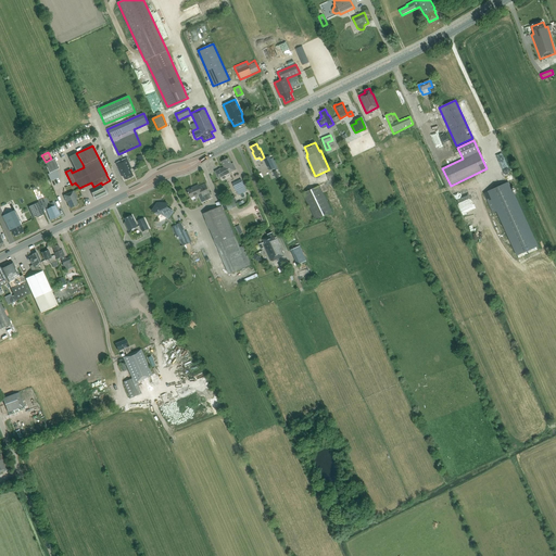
[(269,171),(277,167),(275,162),(273,163),(269,156),(264,159),(267,167),(268,167),(269,169),(269,171)]
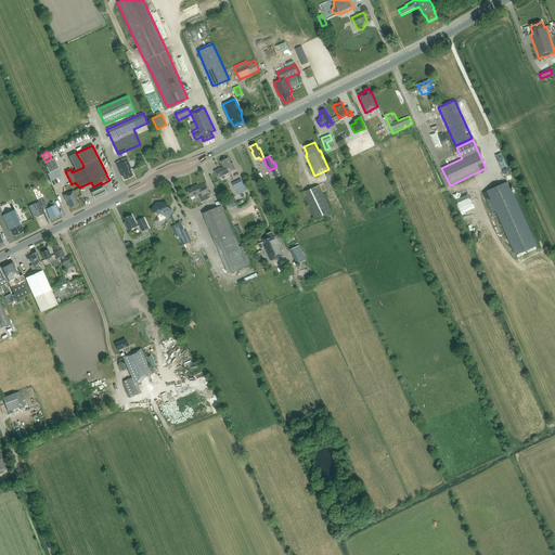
[(44,163),(49,172),(59,168),(54,158),(52,159),(46,163),(44,163)]
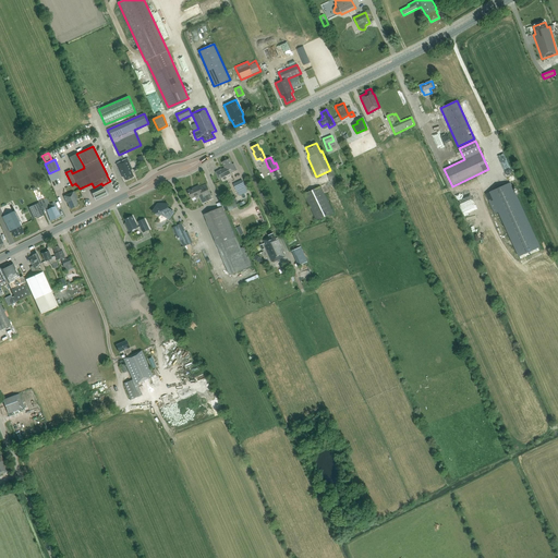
[(131,170),(133,170),(128,159),(117,164),(121,176),(123,176),(125,181),(134,177),(131,170)]
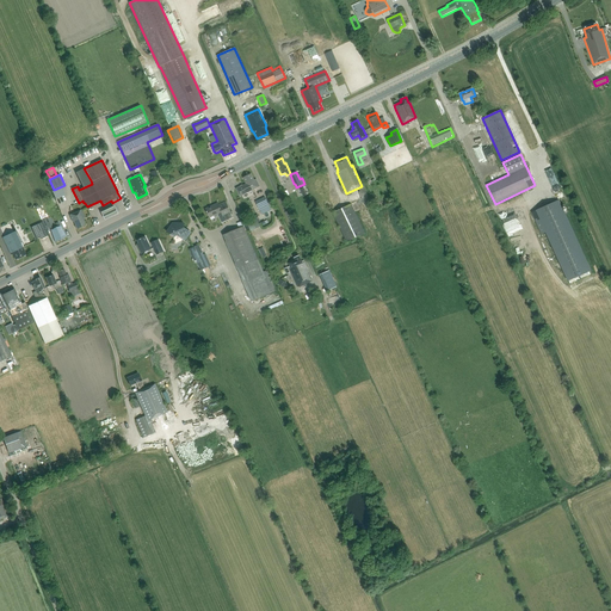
[(240,197),(260,186),(257,179),(254,180),(251,174),(244,178),(246,184),(236,189),(240,197)]
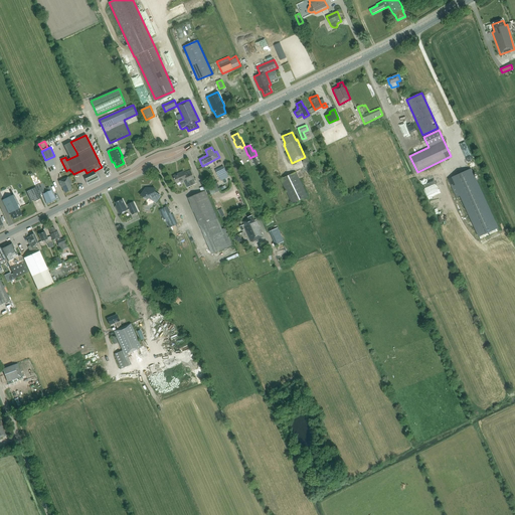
[(285,168),(289,166),(284,153),(280,155),(285,168)]
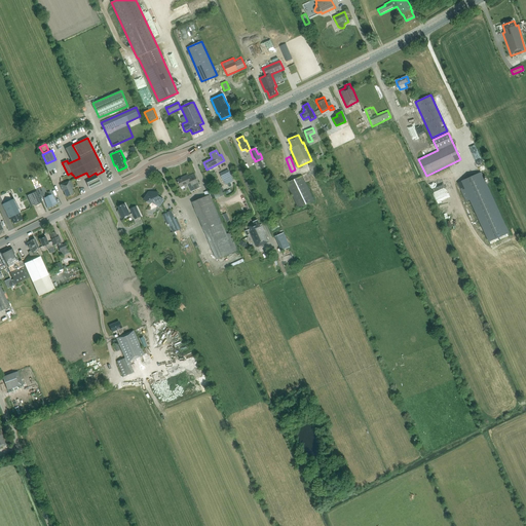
[(312,174),(317,172),(312,160),(308,162),(312,174)]
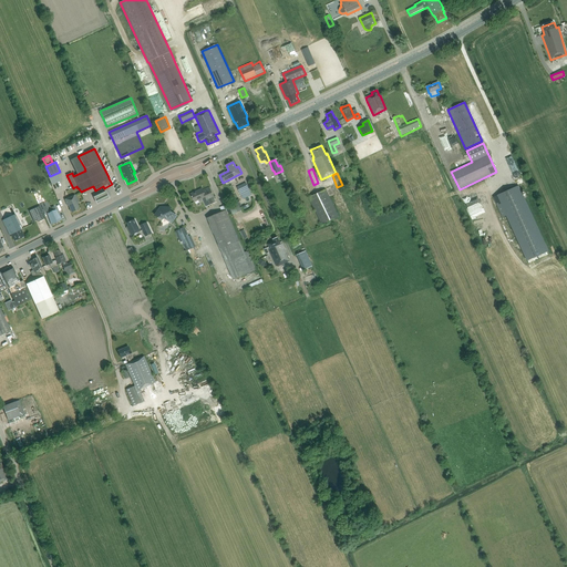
[(237,187),(239,193),(249,188),(246,183),(237,187)]
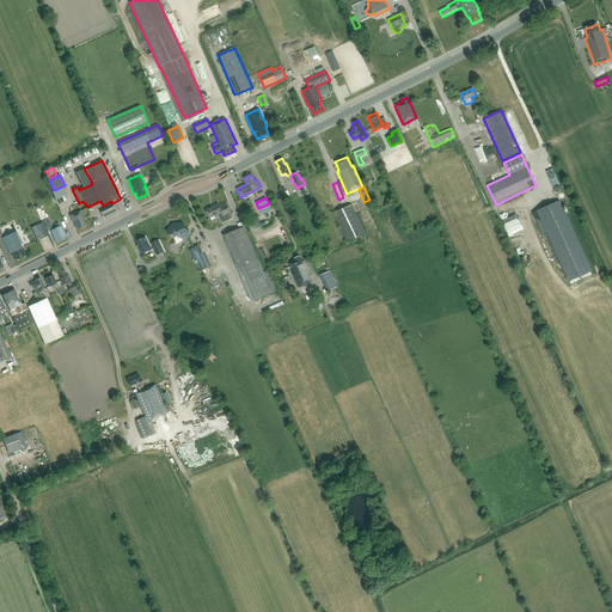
[(560,201),(532,213),(543,234),(548,232),(569,281),(591,271),(560,201)]
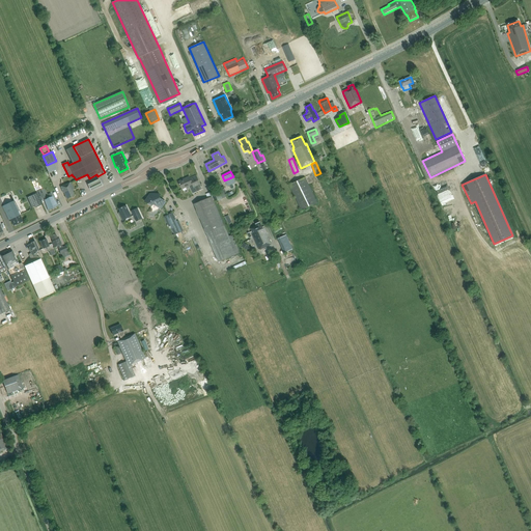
[(189,176),(178,182),(183,189),(191,185),(195,193),(202,189),(196,175),(190,178),(189,176)]
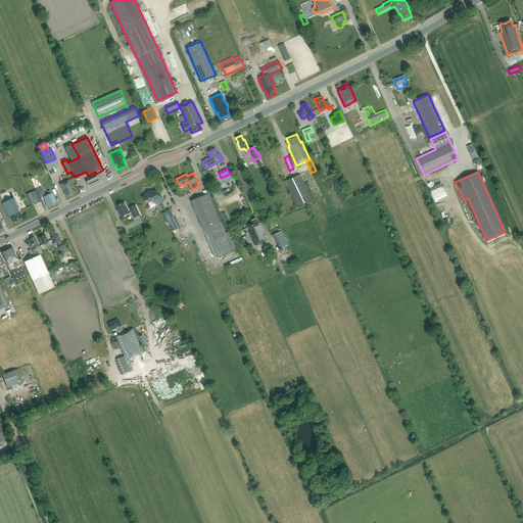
[(313,199),(300,175),(285,182),(296,207),(313,199)]
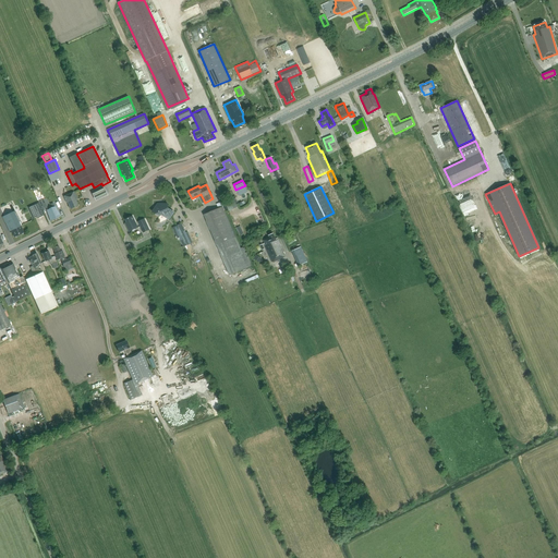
[(104,189),(92,194),(95,202),(107,195),(104,189)]
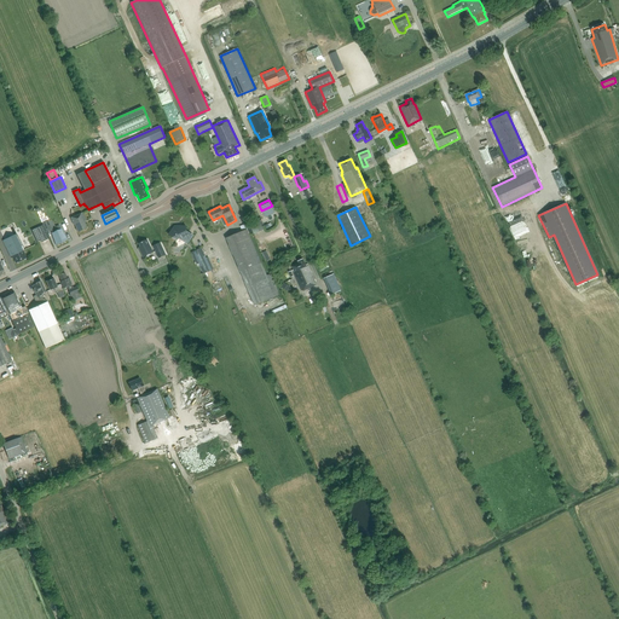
[(77,232),(87,227),(85,221),(86,221),(82,213),(70,218),(74,225),(75,225),(77,232)]
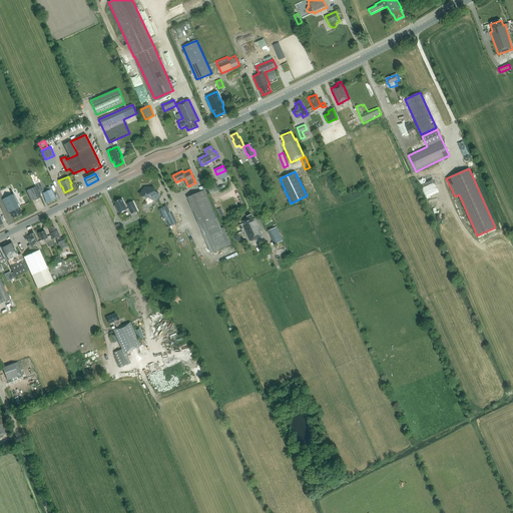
[(206,186),(209,193),(217,190),(214,182),(206,186)]
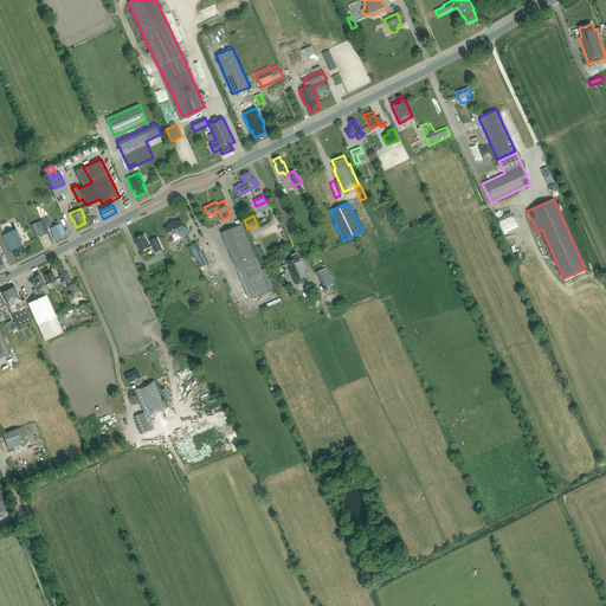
[(236,221),(237,226),(221,233),(250,300),(270,290),(260,270),(243,229),(245,227),(242,219),(236,221)]
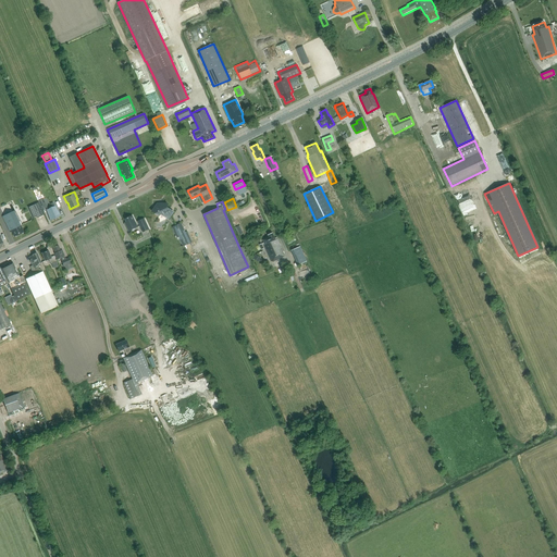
[(168,219),(173,212),(166,208),(168,203),(157,202),(155,206),(153,208),(151,211),(155,213),(155,214),(157,215),(158,215),(163,213),(164,217),(168,219)]
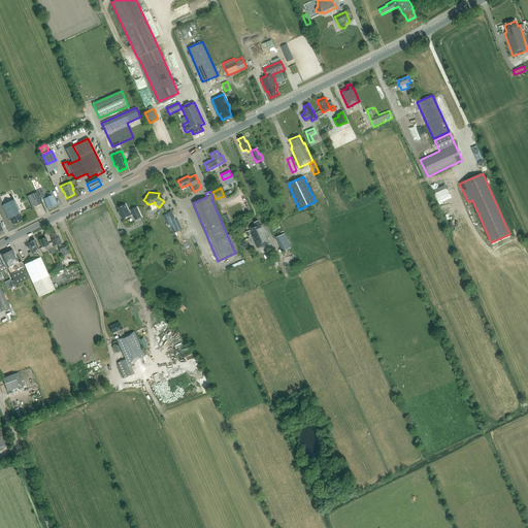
[(57,204),(53,196),(44,199),(48,208),(57,204)]
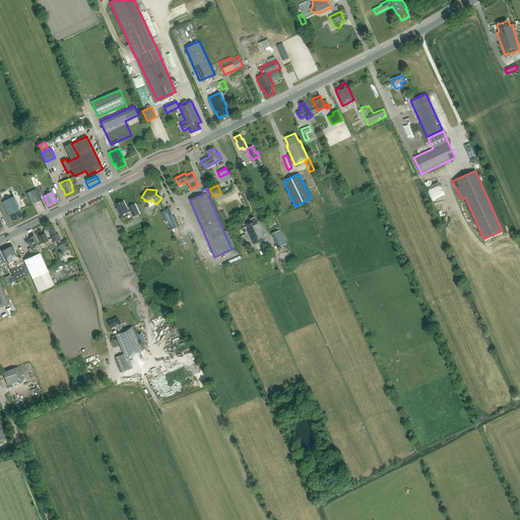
[(14,196),(2,202),(9,216),(11,215),(13,221),(22,216),(19,210),(20,209),(18,205),(14,196)]
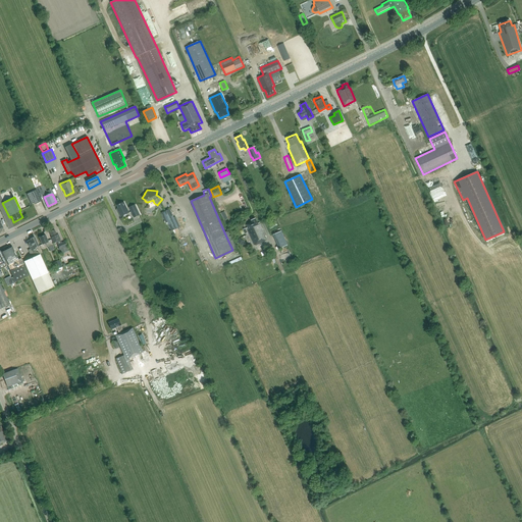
[(124,202),(117,205),(119,209),(117,210),(120,217),(129,213),(124,202)]
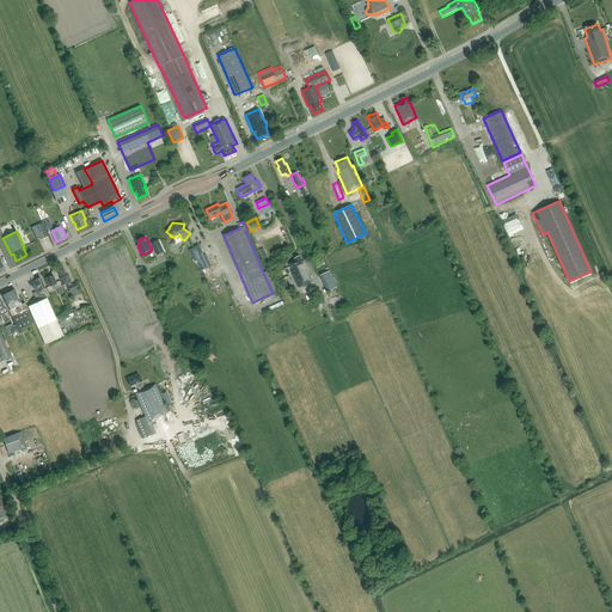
[(159,239),(151,243),(157,256),(165,252),(159,239)]
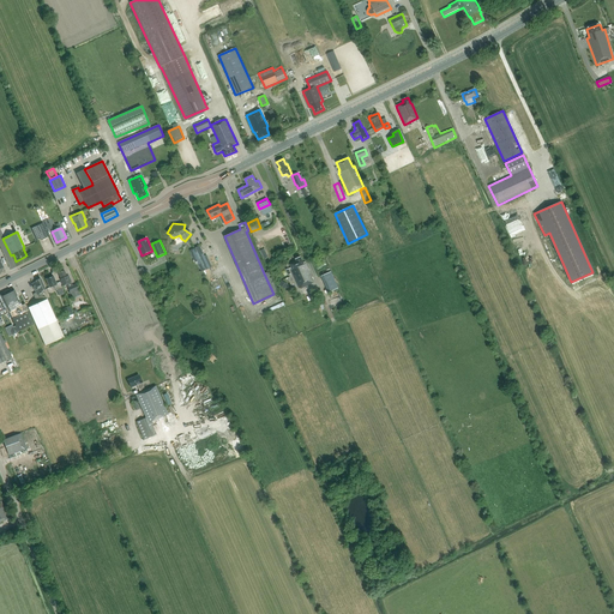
[(190,251),(197,264),(198,264),(203,272),(212,268),(206,256),(205,257),(200,246),(190,251)]
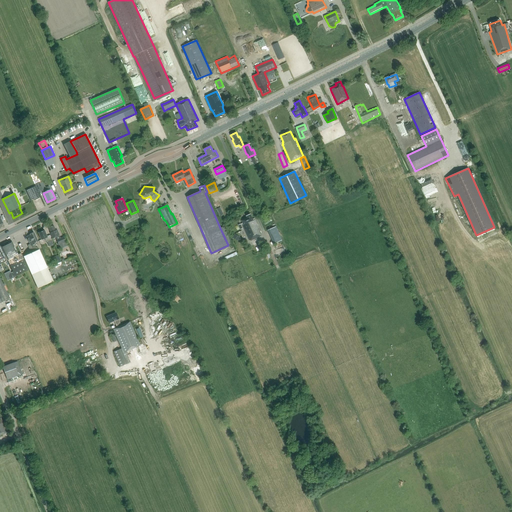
[(250,241),(262,235),(254,219),(253,219),(250,214),(246,216),(247,218),(241,220),(244,225),(243,226),(250,241)]
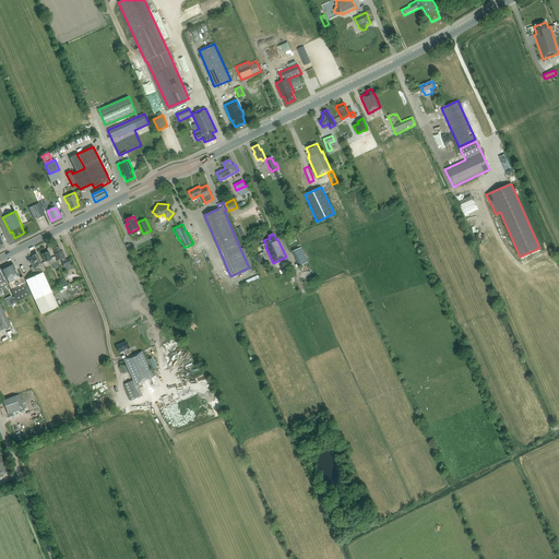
[(55,253),(57,260),(60,259),(61,262),(62,262),(64,266),(67,272),(73,269),(71,263),(69,259),(66,260),(64,257),(62,251),(61,251),(59,246),(54,248),(56,253),(55,253)]
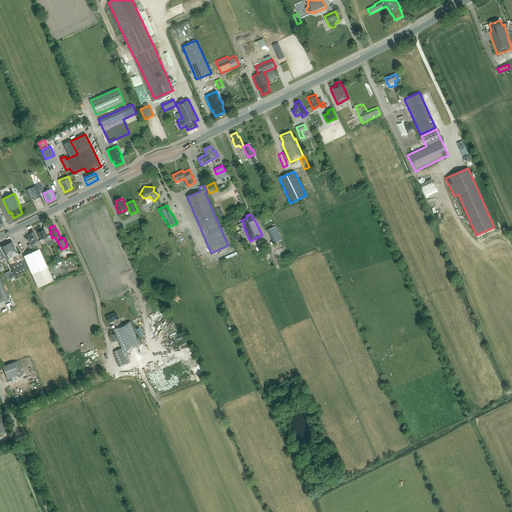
[(282,240),(276,226),(268,230),(274,244),(282,240)]
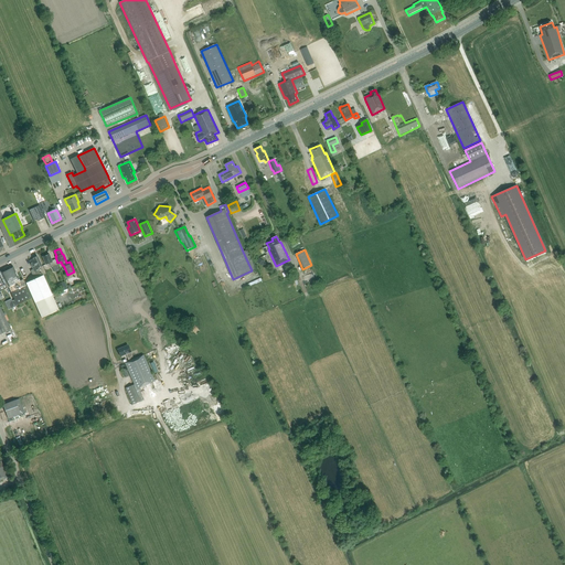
[(52,260),(49,254),(42,256),(45,265),(50,263),(52,267),(54,272),(59,269),(55,259),(52,260)]
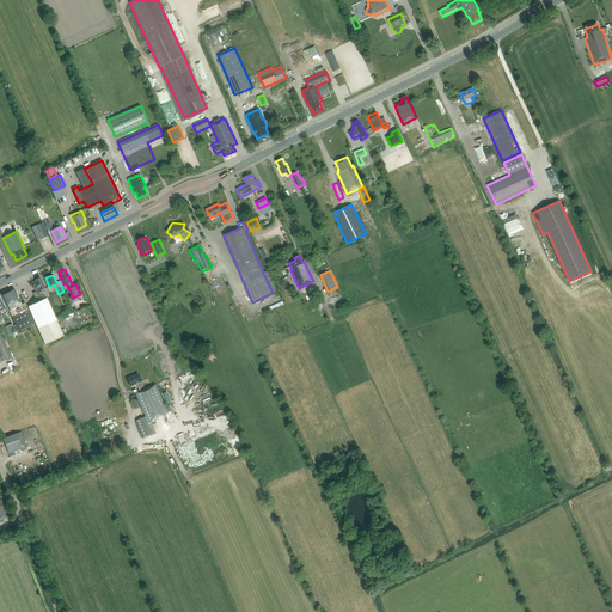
[(46,288),(41,279),(36,280),(36,281),(32,283),(36,292),(34,293),(37,303),(29,306),(46,344),(63,336),(47,298),(44,299),(41,291),(46,288)]
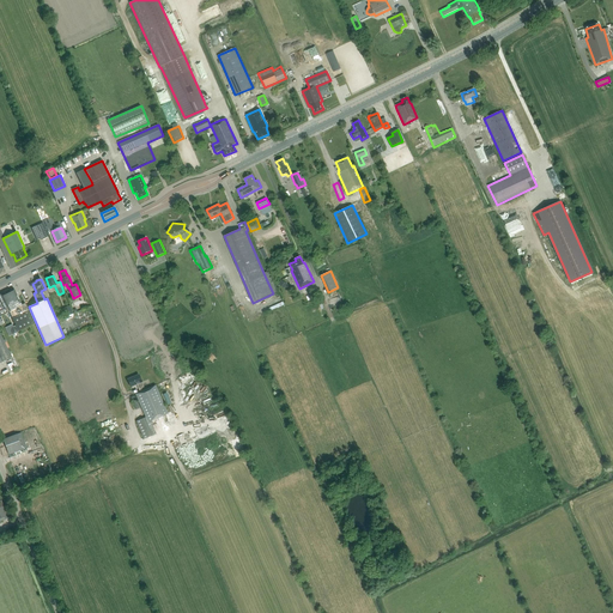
[(17,296),(13,289),(0,295),(12,319),(19,332),(35,323),(29,311),(25,303),(22,304),(19,301),(17,296)]
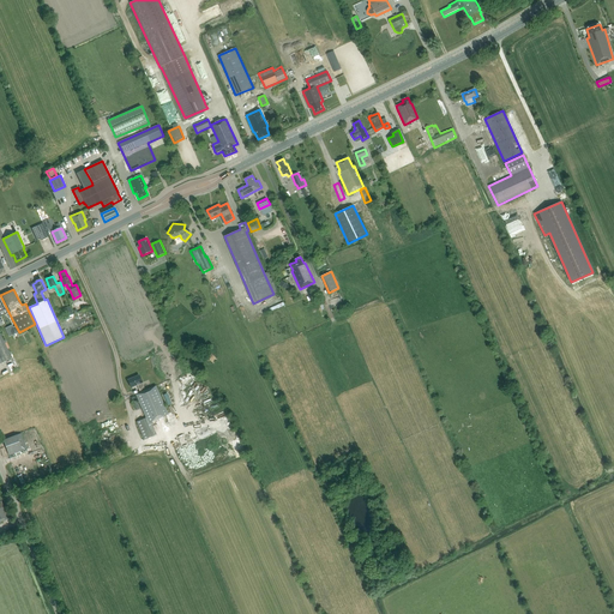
[(0,362),(11,359),(10,355),(12,354),(5,339),(4,341),(0,333),(0,362)]
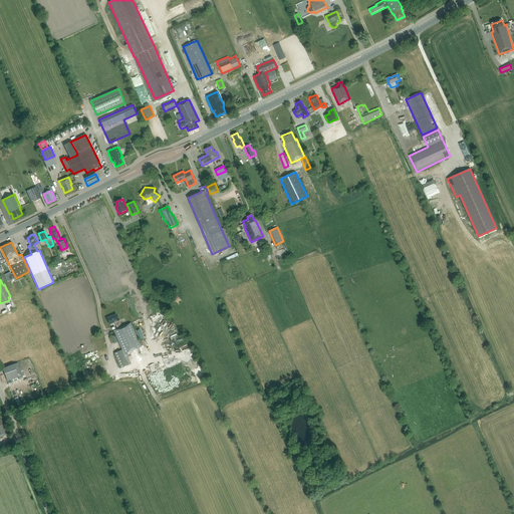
[(140,348),(130,323),(120,327),(118,321),(118,320),(115,314),(105,318),(108,325),(113,322),(116,329),(112,331),(121,350),(113,354),(119,369),(131,365),(125,354),(140,348)]
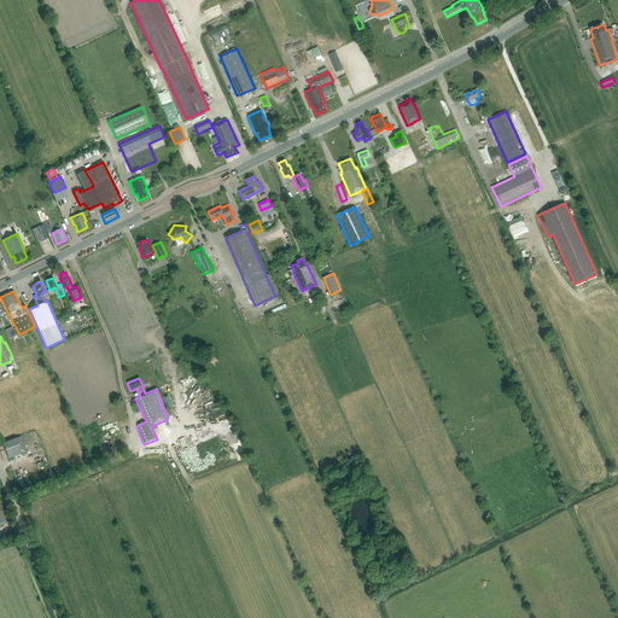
[(27,452),(21,436),(17,437),(3,443),(5,450),(9,459),(27,452)]
